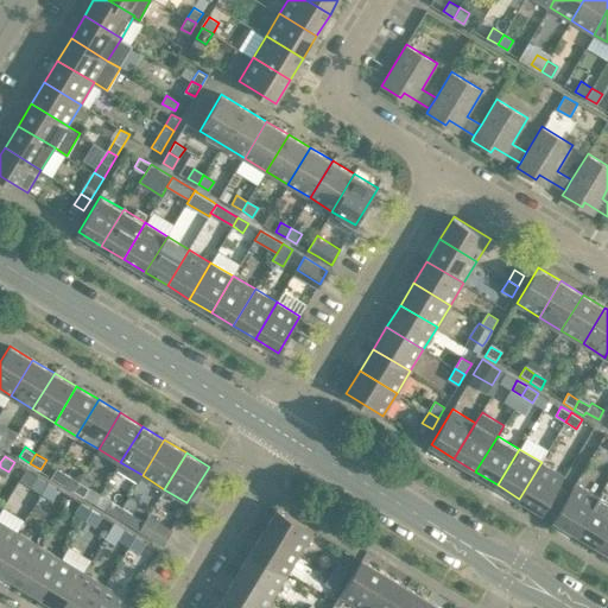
[(543,512),(564,476),(542,462),(519,499),(543,512)]
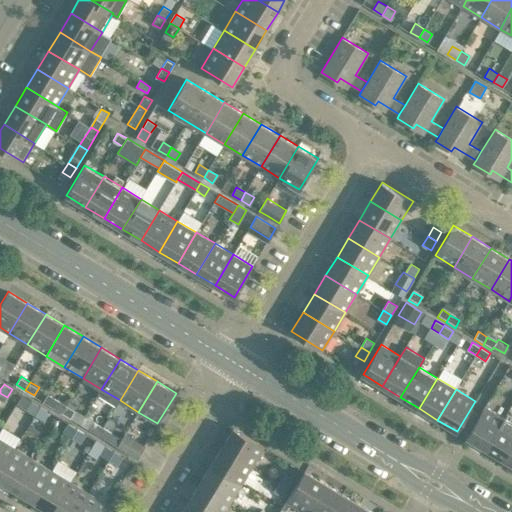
[(67,404),(48,393),(44,401),(62,412),(67,404)]
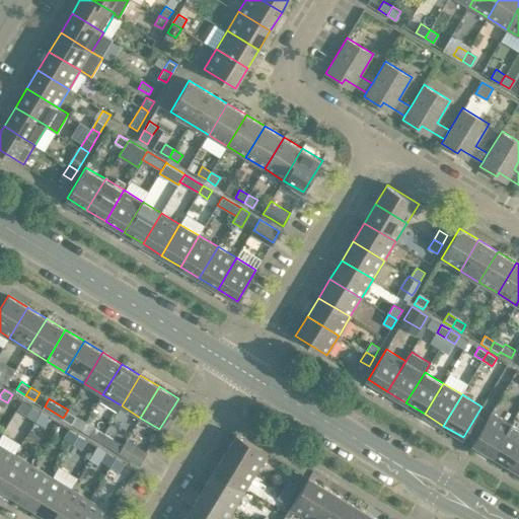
[(32,406),(27,415),(35,421),(41,412),(32,406)]
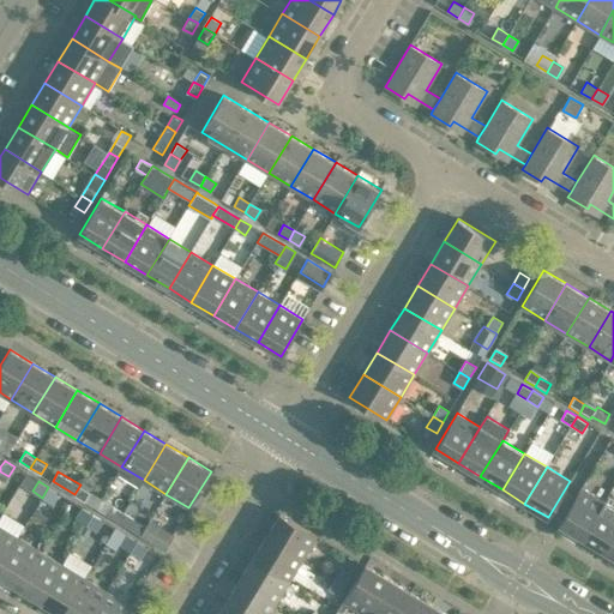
[(85,501),(91,492),(80,485),(74,494),(85,501)]
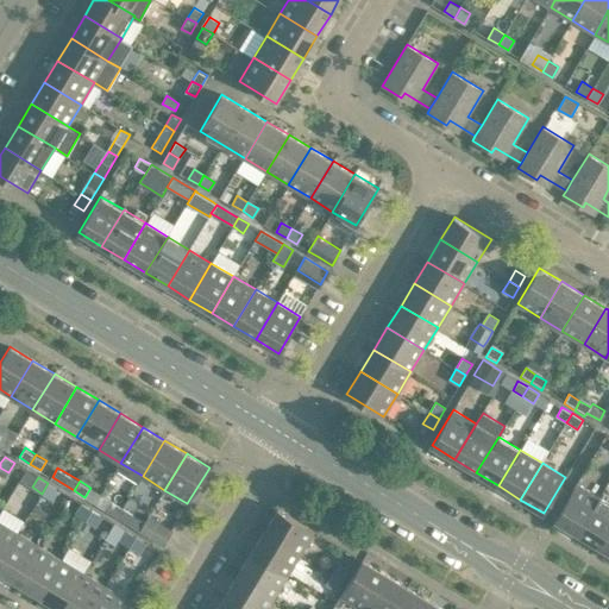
[(52,500),(58,489),(48,483),(42,494),(52,500)]
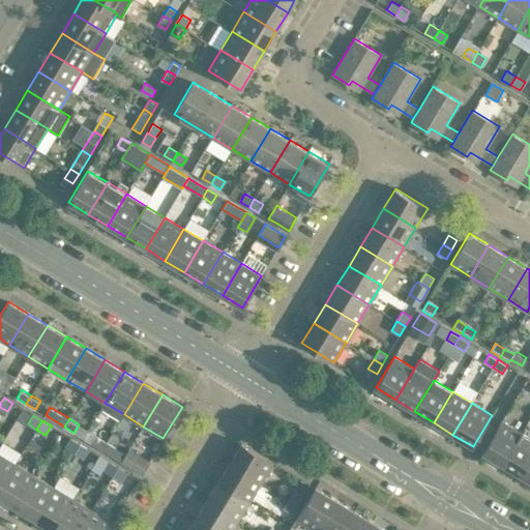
[(501,420),(482,452),(502,465),(522,433),(501,420)]
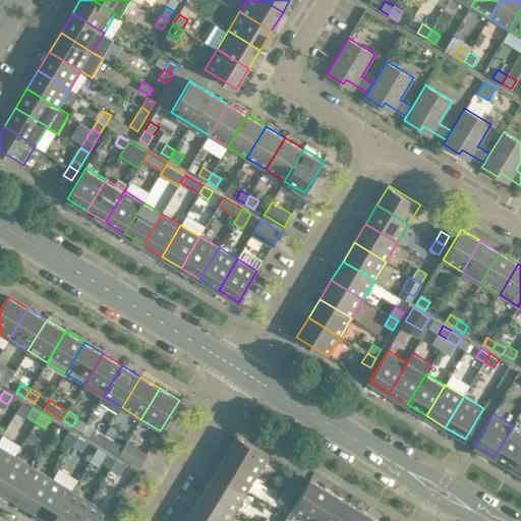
[(513,468),(520,454),(520,430),(513,425),(494,457),(513,468)]
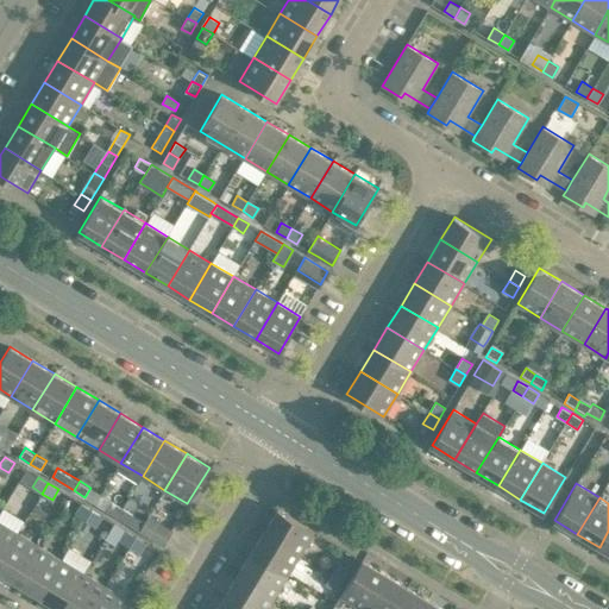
[(112,501),(107,510),(118,516),(124,508),(112,501)]
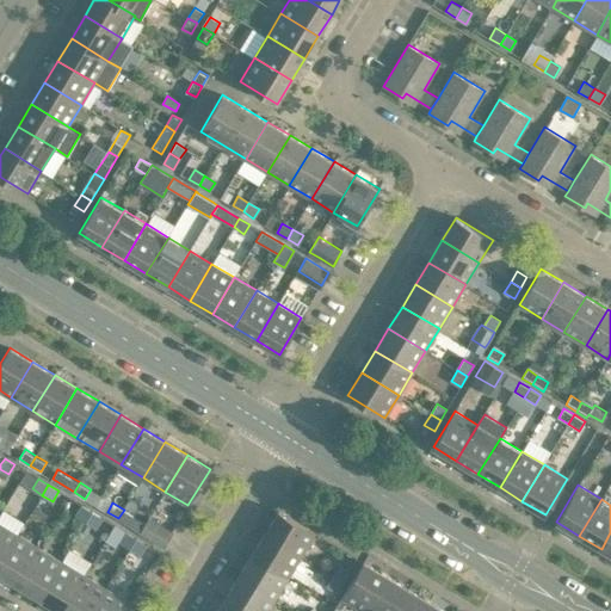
[(82,505),(76,516),(86,522),(92,512),(82,505)]
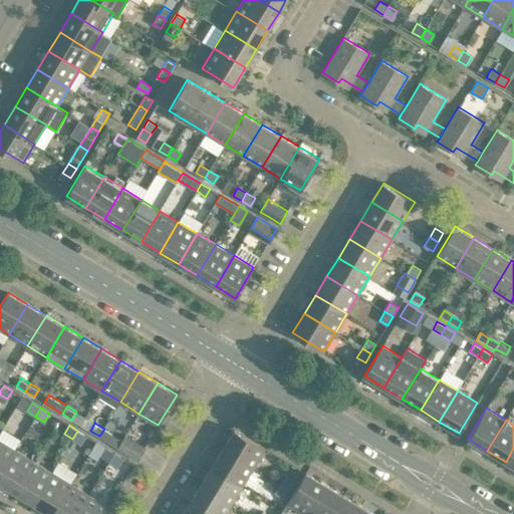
[(112,435),(112,434),(104,429),(99,436),(117,448),(122,440),(112,435)]
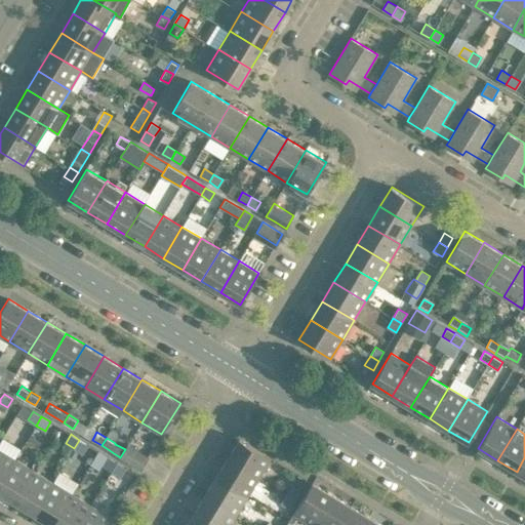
[(271,457),(239,438),(228,458),(259,477),(271,457)]
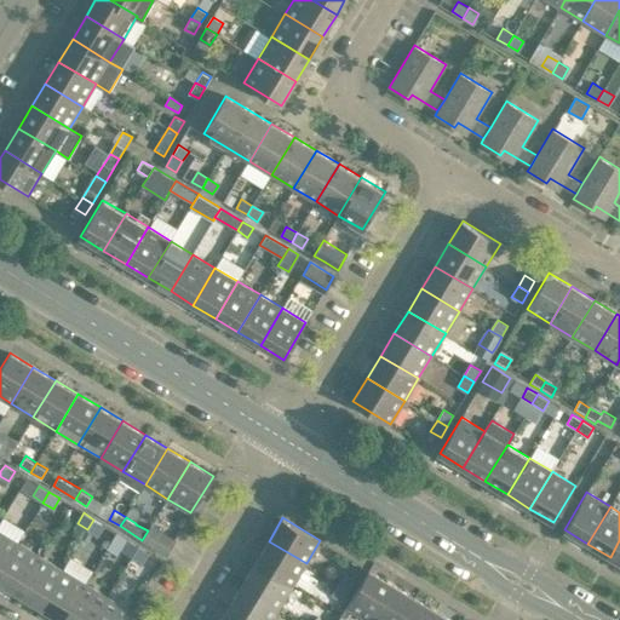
[(98,535),(104,526),(93,520),(87,529),(98,535)]
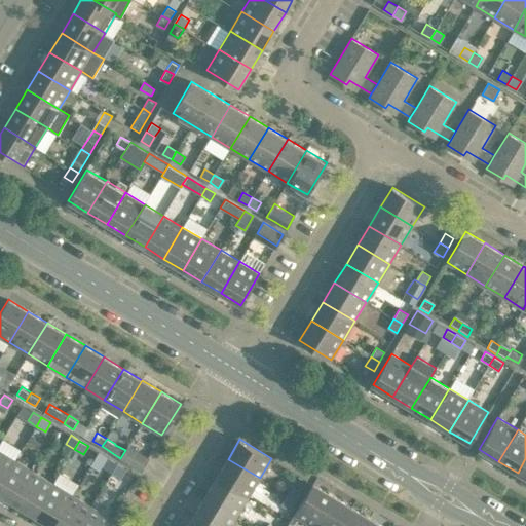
[(140,471),(148,457),(128,446),(125,450),(120,458),(140,471)]
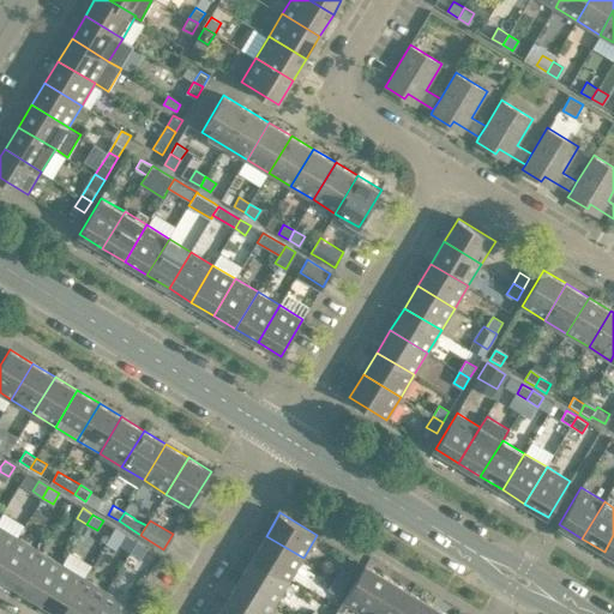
[(0,525),(0,566),(18,537),(0,525)]
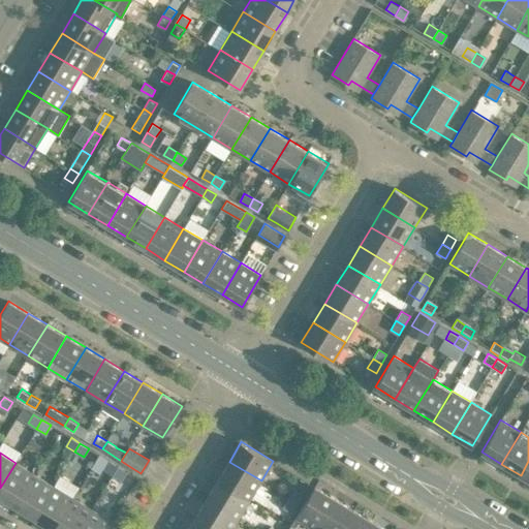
[(110,461),(104,469),(113,474),(118,466),(110,461)]
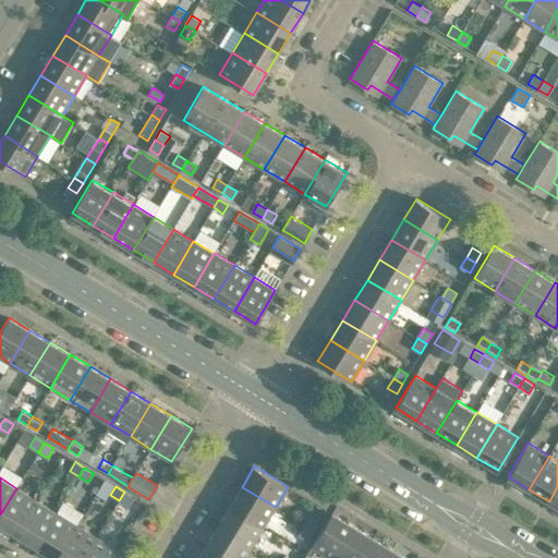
[(229,507),(264,528),(276,507),(242,487),(229,507)]
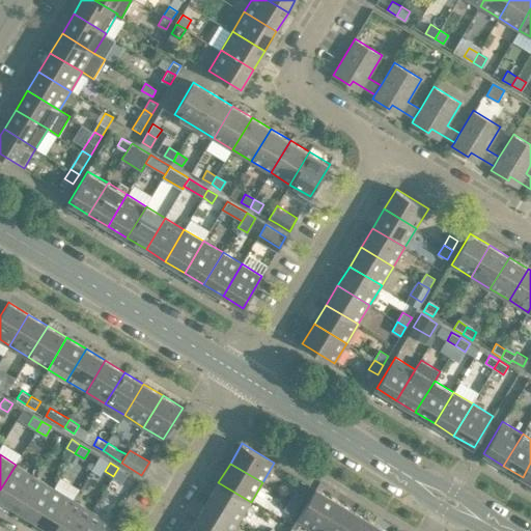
[(0,499),(16,508),(35,476),(16,465),(0,490),(0,499)]
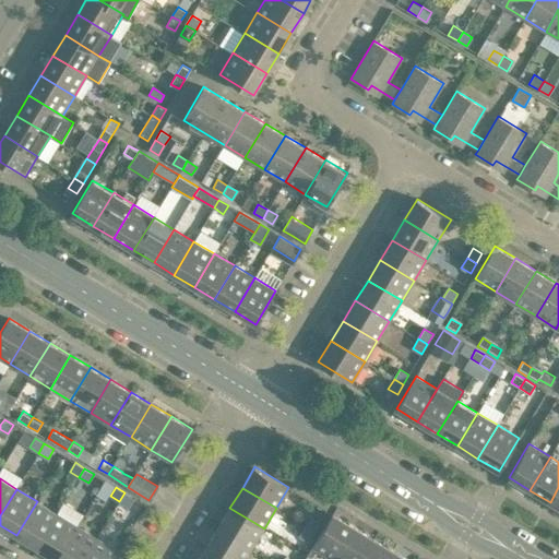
[(129,508),(134,498),(125,492),(119,501),(129,508)]
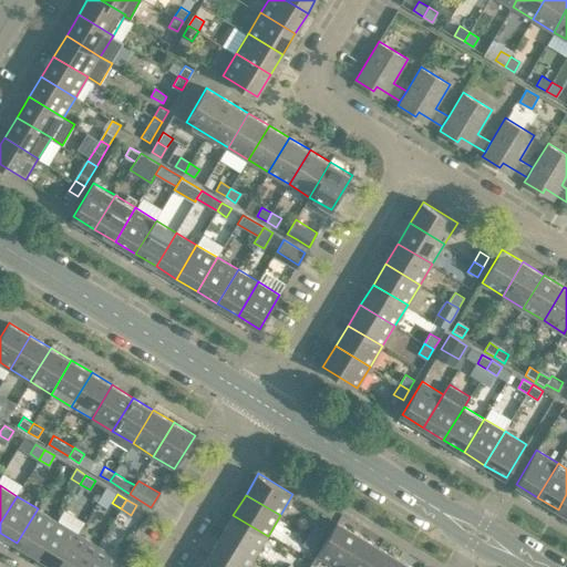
[(38,508),(17,543),(37,555),(58,521),(38,508)]
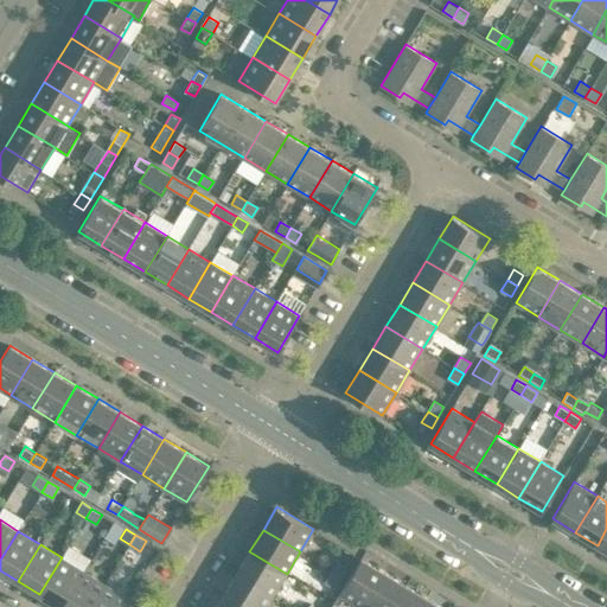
[(236,574),(273,595),(287,574),(249,551),(236,574)]
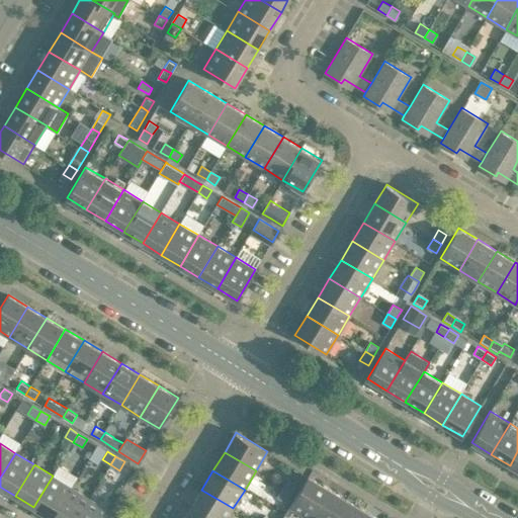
[(51,517),(53,517),(72,487),(53,476),(33,507),(51,517)]
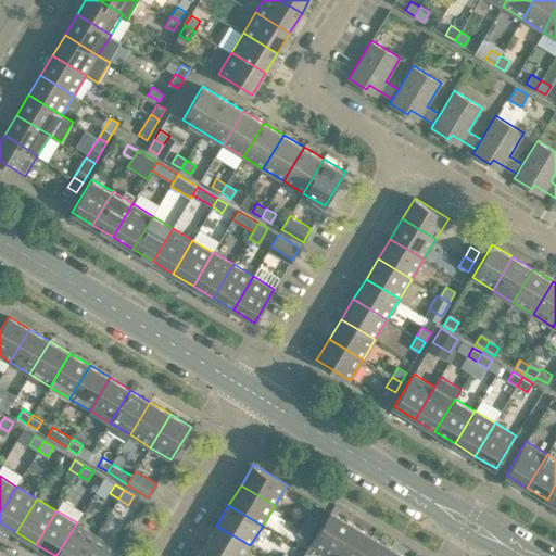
[(331,510),(311,544),(330,555),(331,555),(352,523),(331,510)]
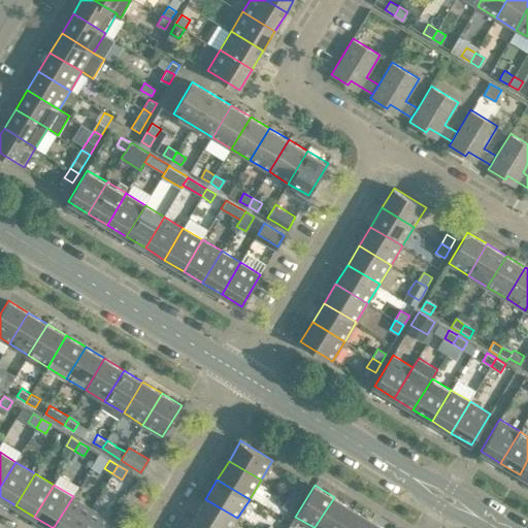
[(302,493),(294,488),(288,496),(297,502),(302,493)]
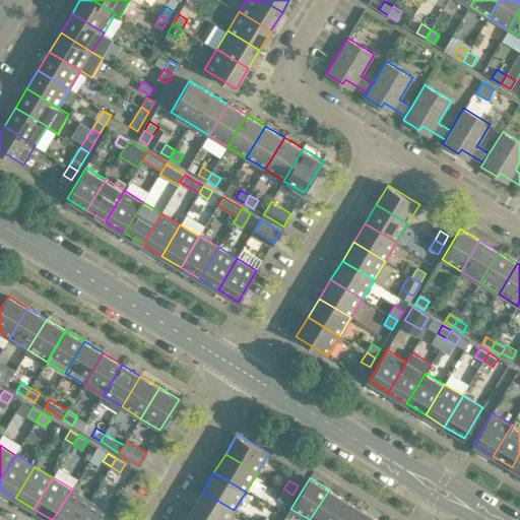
[(72,489),(53,519),(78,519),(90,501),(72,489)]
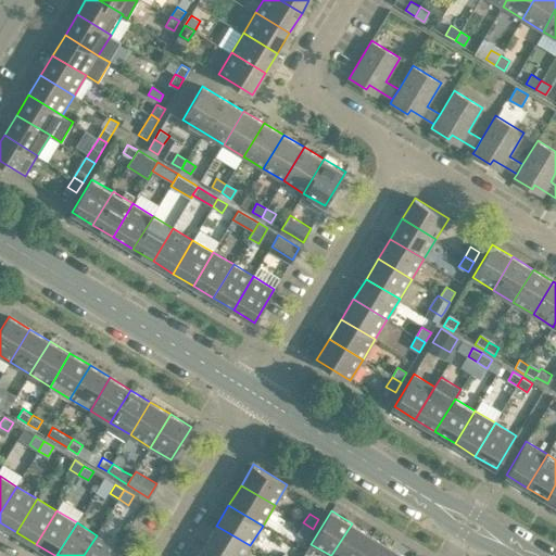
[(298,532),(306,538),(313,529),(303,522),(298,532)]
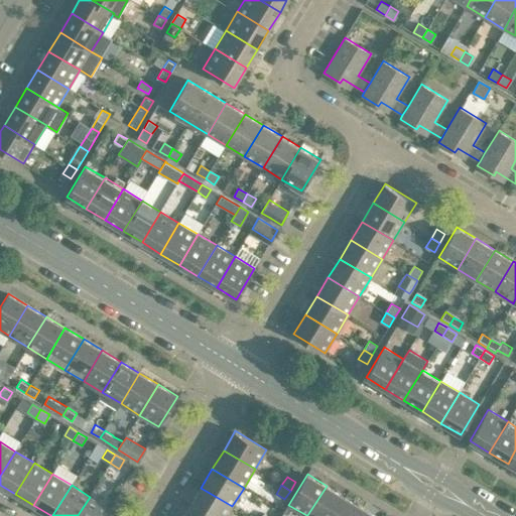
[(327,486),(307,515),(333,515),(345,497),(327,486)]
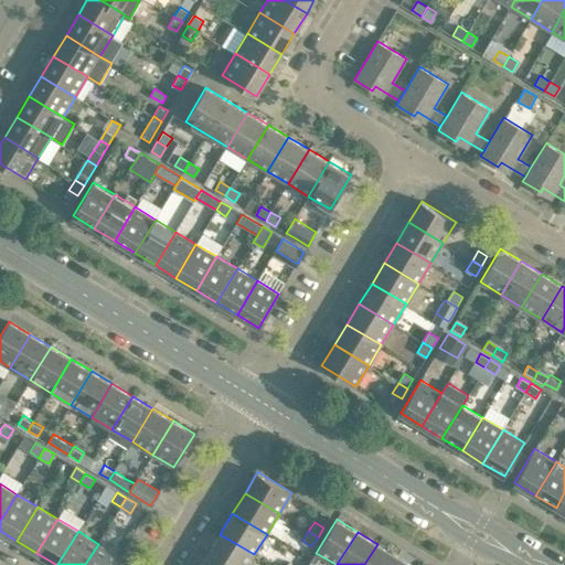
[(208,554),(225,564),(247,564),(254,554),(220,534),(208,554)]
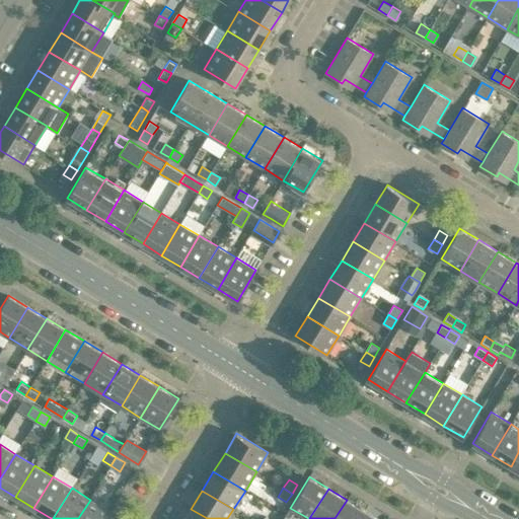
[(104,518),(109,511),(90,500),(78,518),(104,518)]
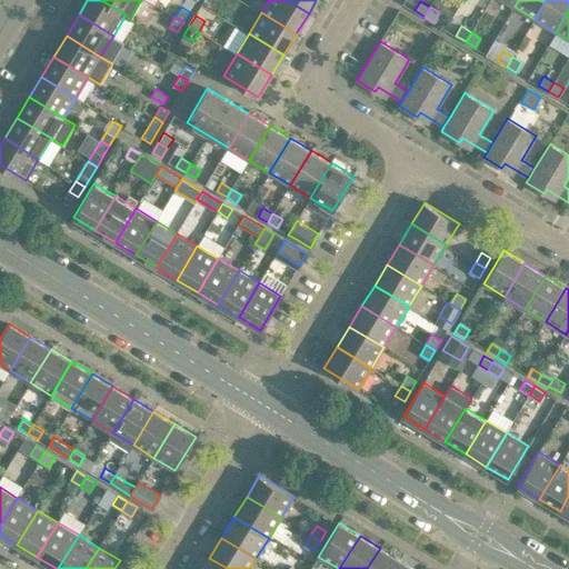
[(380,548),(367,568),(396,568),(401,560),(380,548)]
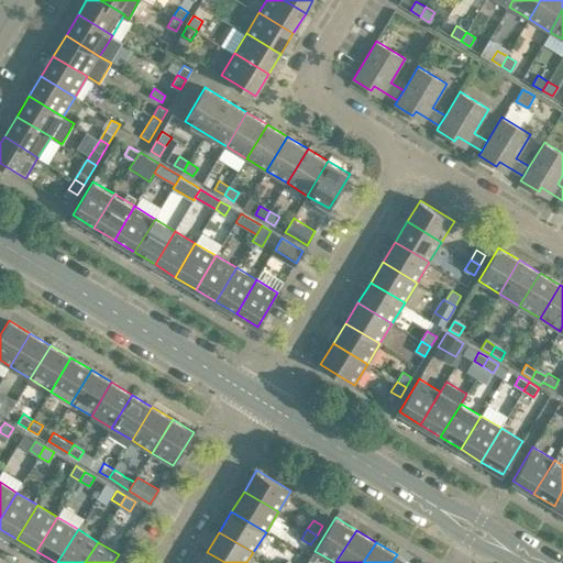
[(224,562),(207,552),(200,562),(224,562)]
